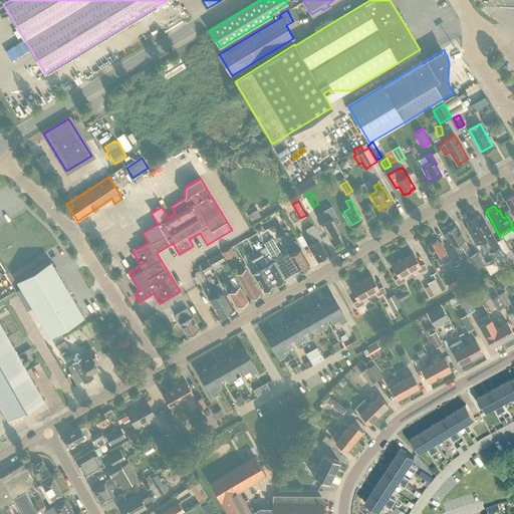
[(328,221),(321,224),(329,238),(340,232),(335,225),(341,222),(337,215),(332,207),(323,212),(324,214),(328,221)]
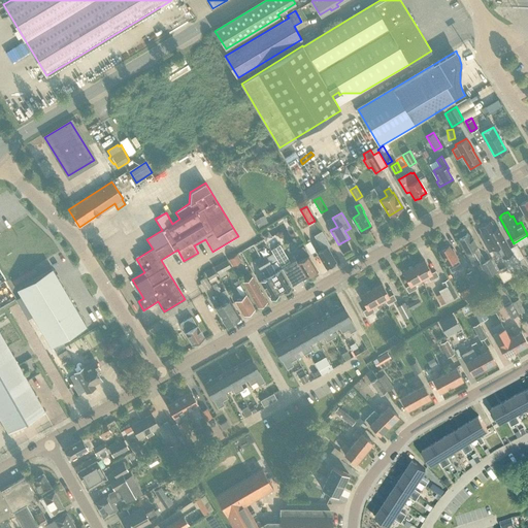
[(258,228),(263,225),(263,226),(268,223),(263,215),(260,216),(261,217),(259,218),(254,221),(258,228)]
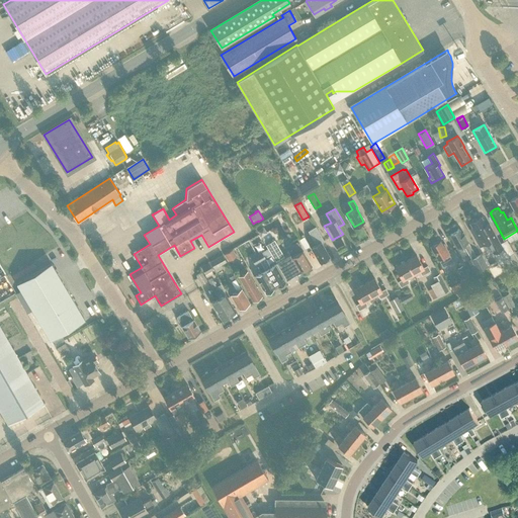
[(473,227),(469,229),(479,246),(488,242),(494,253),(502,248),(490,224),(486,226),(481,218),(477,220),(476,220),(472,222),(471,223),(470,223),(473,227)]
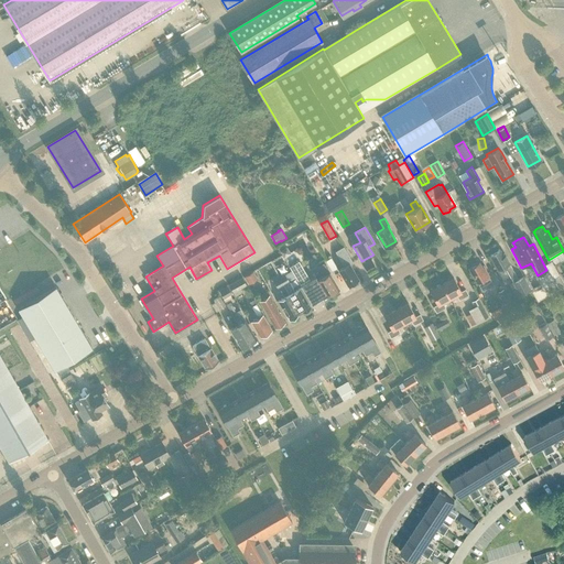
[(347,285),(358,280),(350,264),(353,263),(344,248),(336,252),(345,267),(339,270),(347,285)]
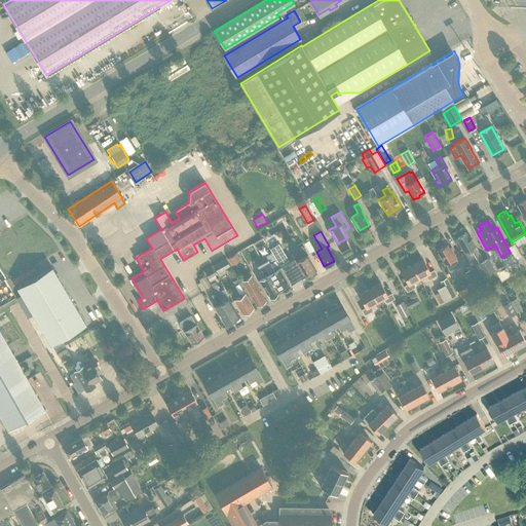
[(465,232),(457,237),(464,252),(471,249),(479,263),(486,275),(494,270),(488,258),(483,261),(481,256),(476,246),(471,236),(468,237),(465,232)]
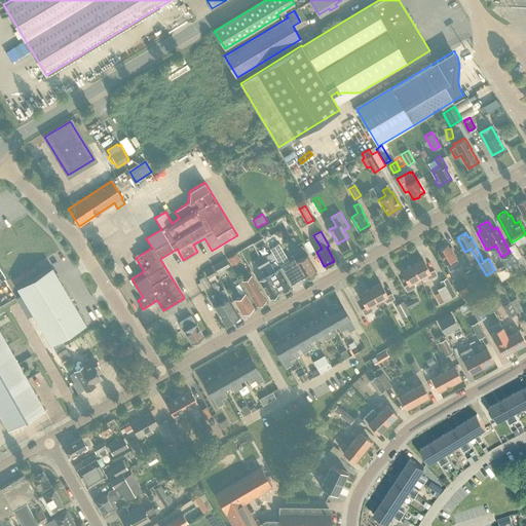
[(314,251),(308,240),(304,243),(309,253),(314,251)]
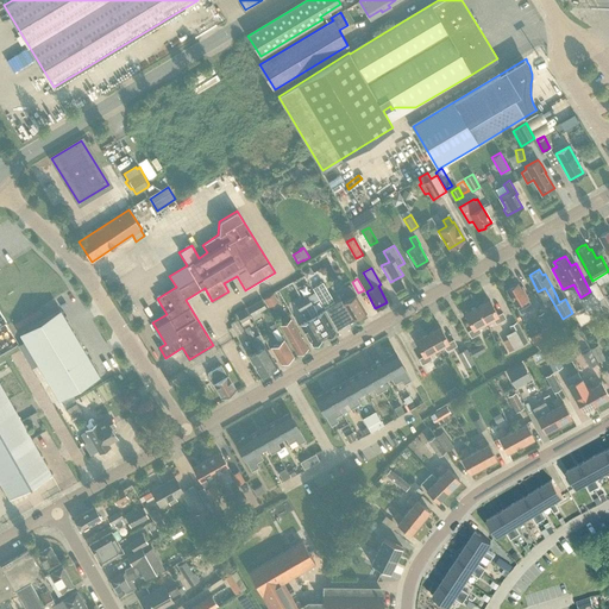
[(596,281),(589,284),(597,300),(604,296),(596,281)]
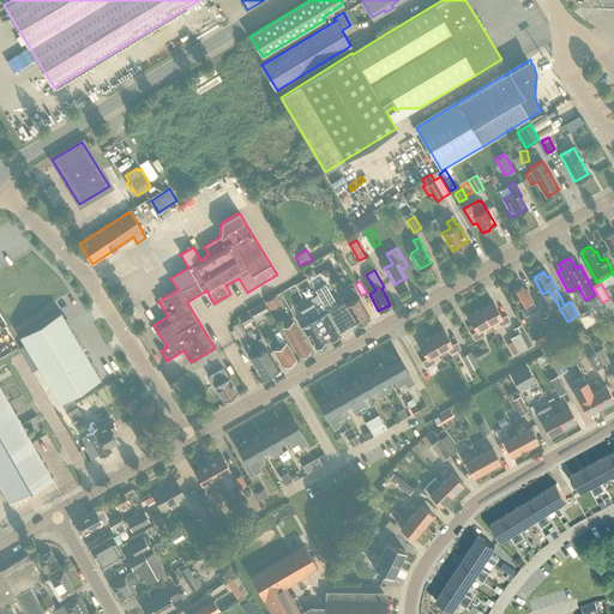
[(144,293),(148,300),(161,292),(156,286),(144,293)]
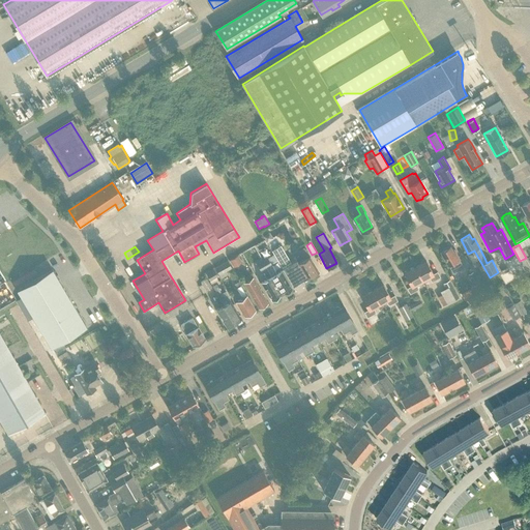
[(296,261),(292,264),(281,246),(272,252),(293,286),(308,277),(310,277),(313,276),(313,274),(318,271),(304,247),(299,251),(304,259),(298,263),(296,261)]
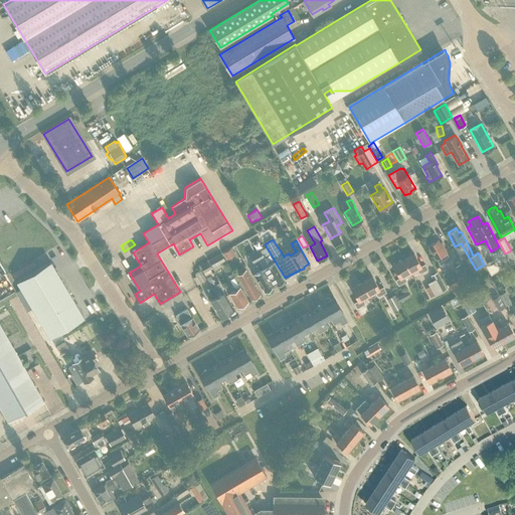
[(430,243),(428,243),(441,266),(447,263),(448,264),(452,262),(447,252),(447,251),(442,242),(440,243),(437,239),(436,239),(434,239),(431,241),(430,243)]
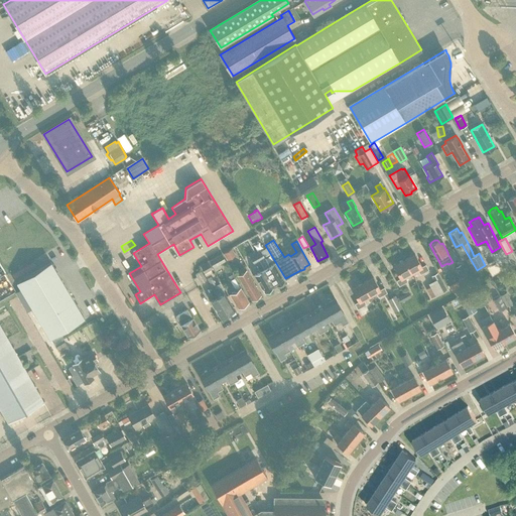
[(223,253),(227,260),(236,255),(232,248),(223,253)]
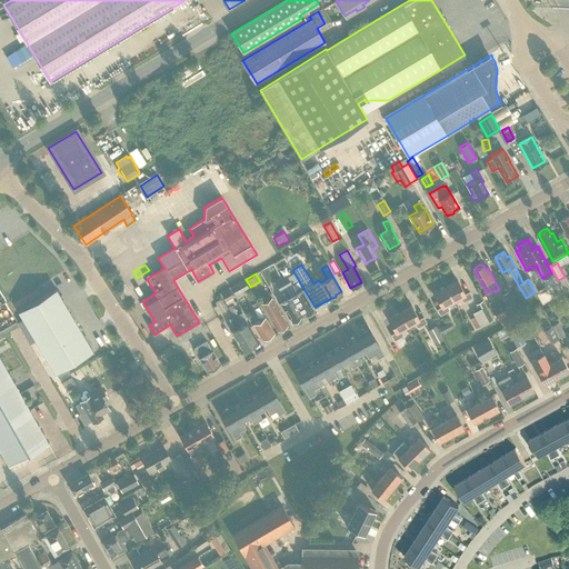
[(287,277),(281,280),(291,298),(302,316),(312,310),(301,290),(296,293),(290,285),(291,285),(287,277)]
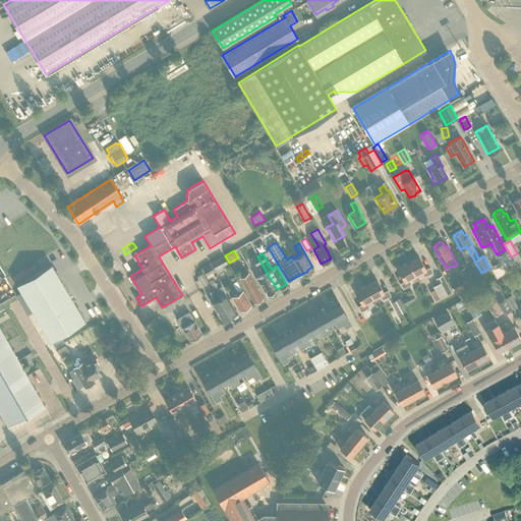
[(212,264),(215,270),(228,264),(224,256),(212,264)]
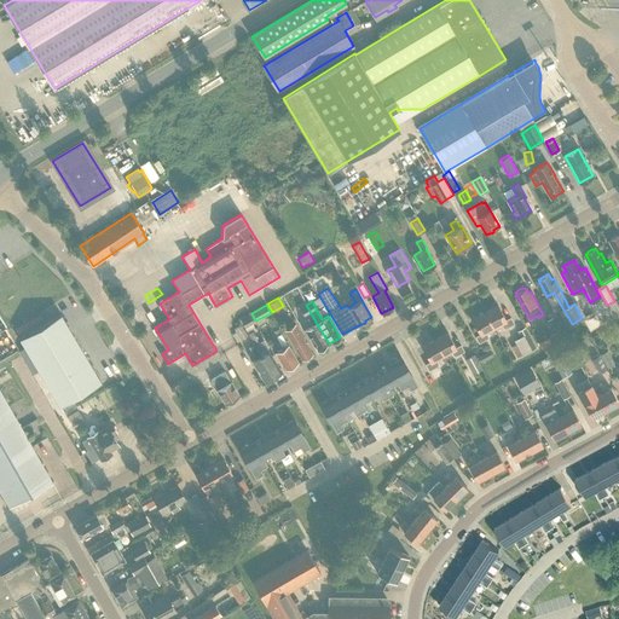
[(317,324),(306,305),(300,307),(305,316),(306,318),(307,318),(312,327),(306,330),(318,351),(329,343),(317,324)]
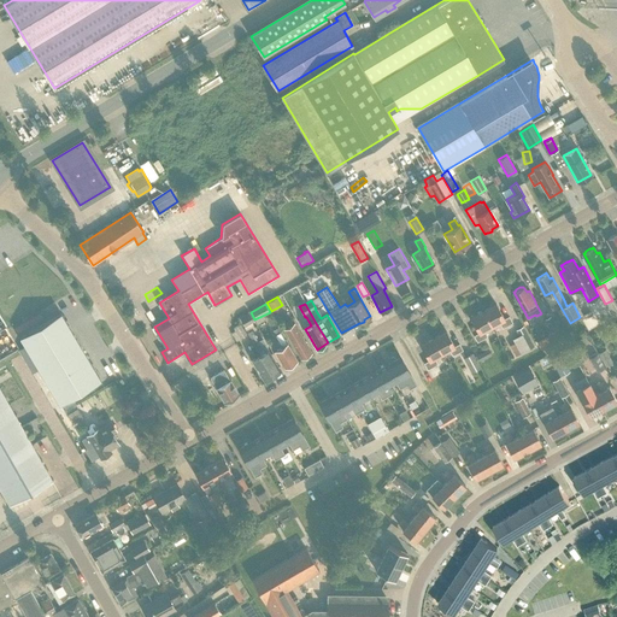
[(483,311),(492,325),(499,322),(503,328),(512,322),(509,316),(505,318),(497,304),(483,311)]
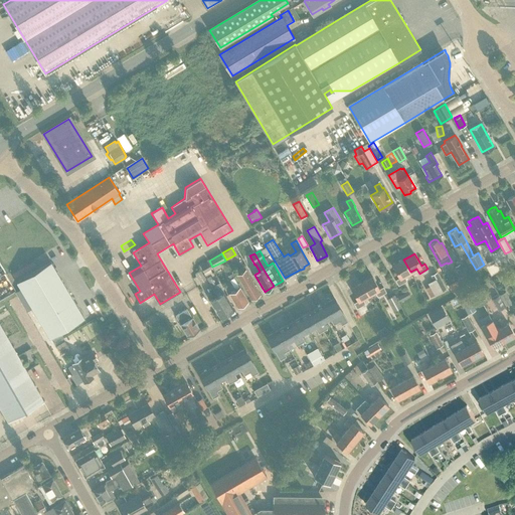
[(501,256),(493,260),(496,268),(504,265),(501,256)]
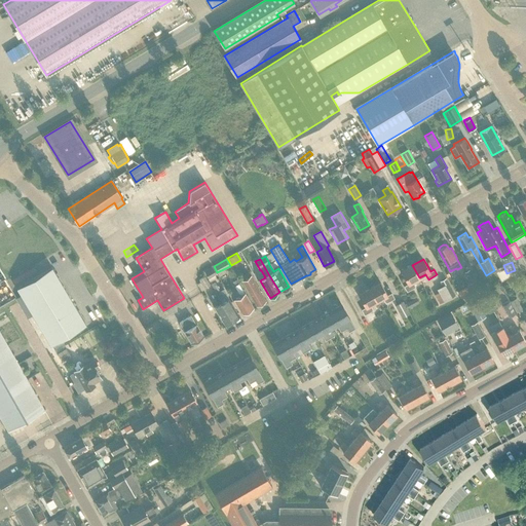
[(419,277),(412,265),(401,271),(408,284),(404,286),(407,291),(415,287),(413,282),(419,277)]
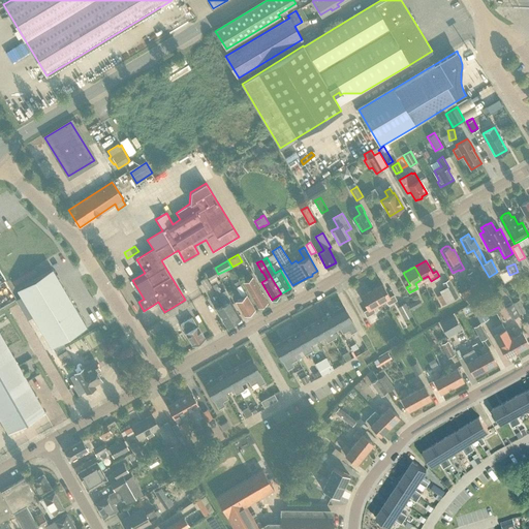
[(219,278),(213,268),(206,272),(212,282),(219,278)]
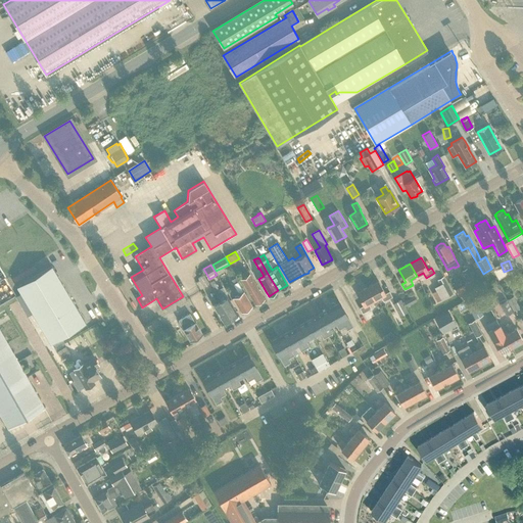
[(86,322),(52,266),(17,286),(21,294),(34,314),(50,342),(86,322)]
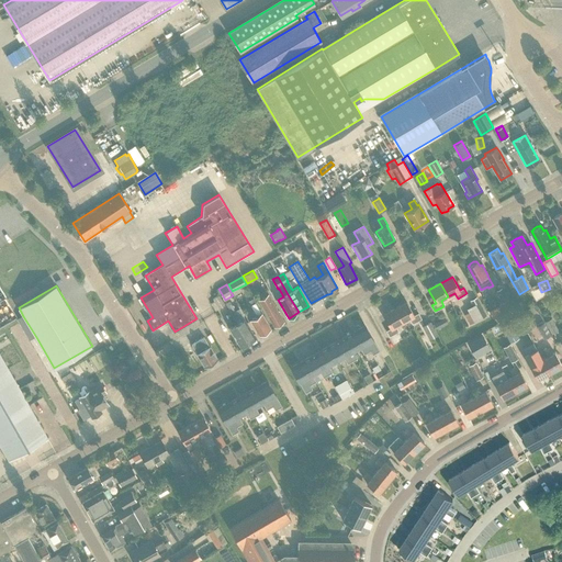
[(502,311),(506,308),(512,305),(502,288),(496,291),(503,302),(498,304),(502,311)]
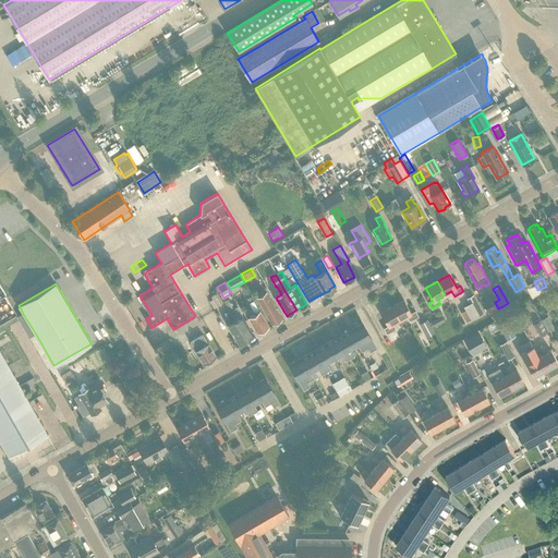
[(281,318),(267,293),(266,292),(256,298),(263,308),(271,325),(281,318)]
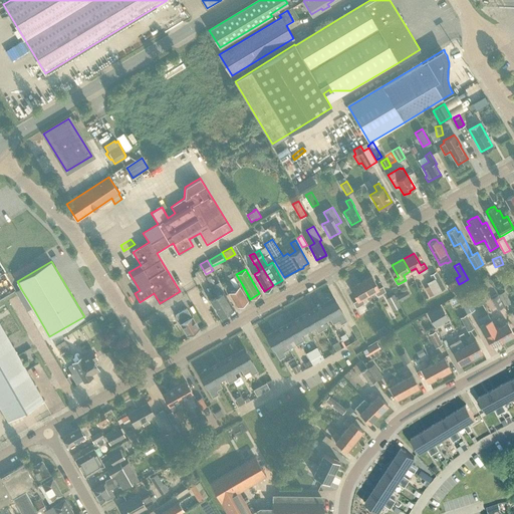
[(206,279),(200,270),(195,274),(196,276),(193,278),(197,284),(206,279)]
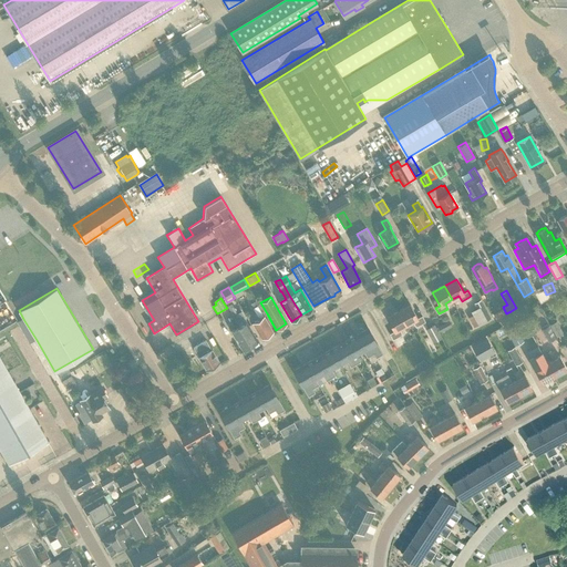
[(481,299),(475,302),(474,303),(477,308),(471,311),(473,315),(472,316),(472,315),(471,315),(471,316),(470,316),(475,326),(491,318),(481,299)]
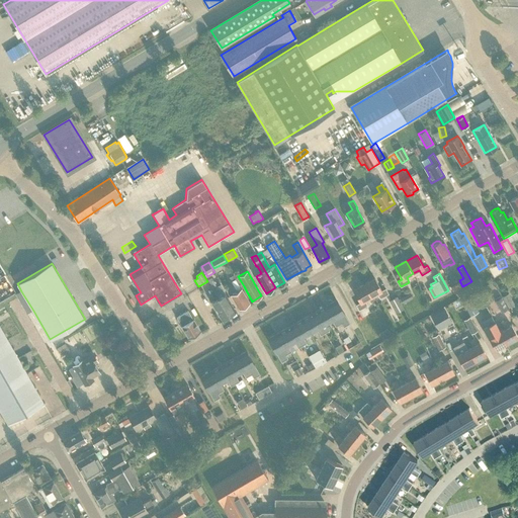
[(495,288),(499,289),(503,280),(495,276),(492,282),(497,284),(495,288)]
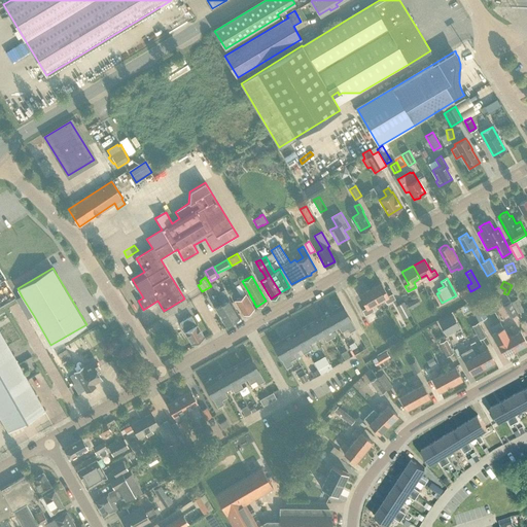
[(371,289),(378,302),(384,299),(387,304),(395,299),(392,293),(388,295),(381,283),(371,289)]
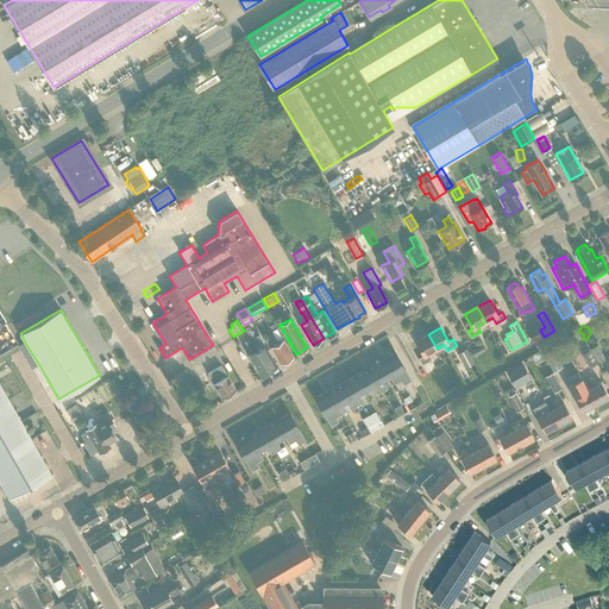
[(281,363),(293,356),(276,328),(272,331),(278,341),(271,346),(281,363)]
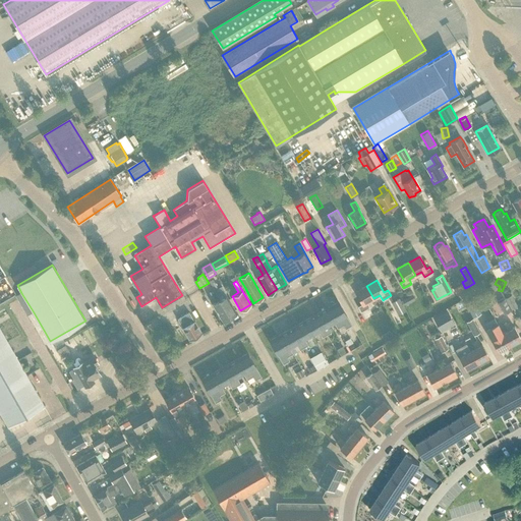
[(221,286),(218,288),(215,283),(212,285),(215,290),(214,290),(229,316),(236,312),(221,286)]
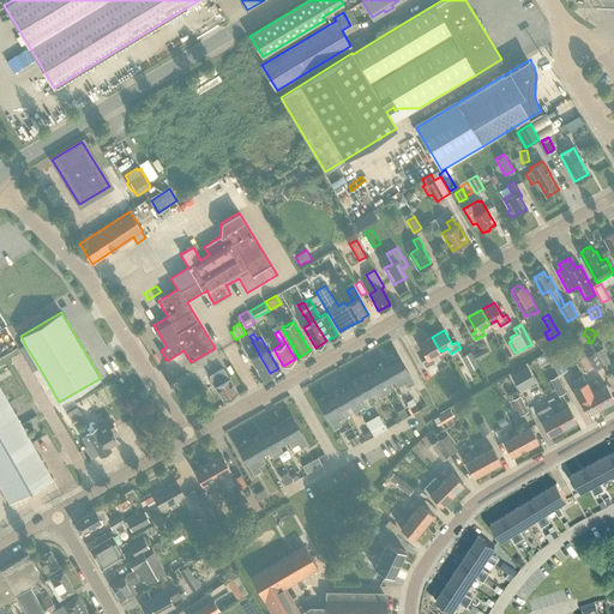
[(440,351),(432,337),(419,343),(427,359),(422,361),(426,367),(435,362),(432,356),(440,351)]
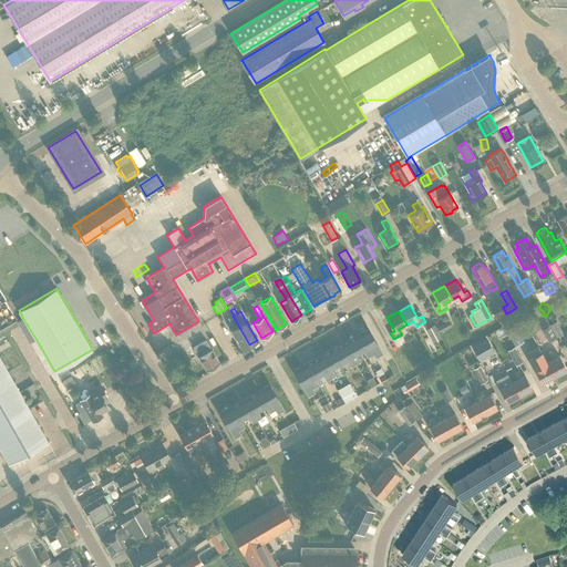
[(249,344),(233,316),(229,318),(235,329),(232,330),(243,349),(249,344)]
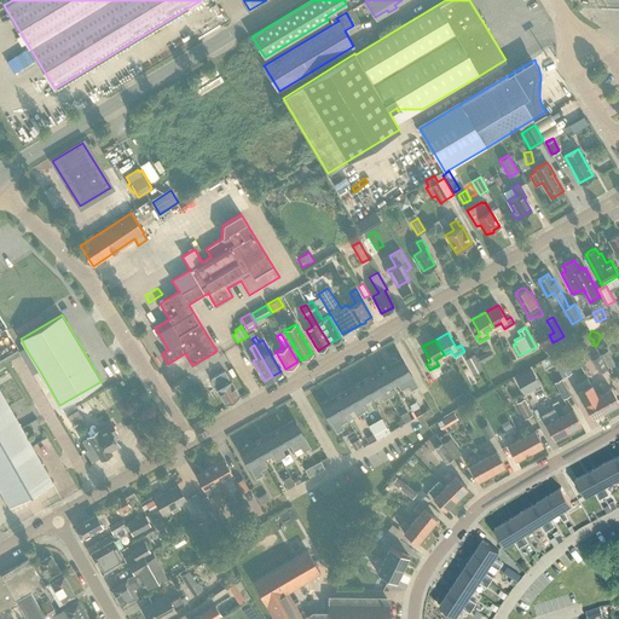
[(19,352),(33,376),(40,371),(25,348),(19,352)]
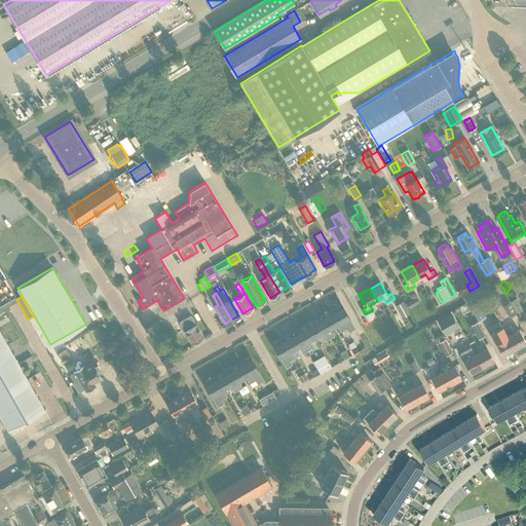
[(416,297),(407,303),(409,308),(419,302),(416,297)]
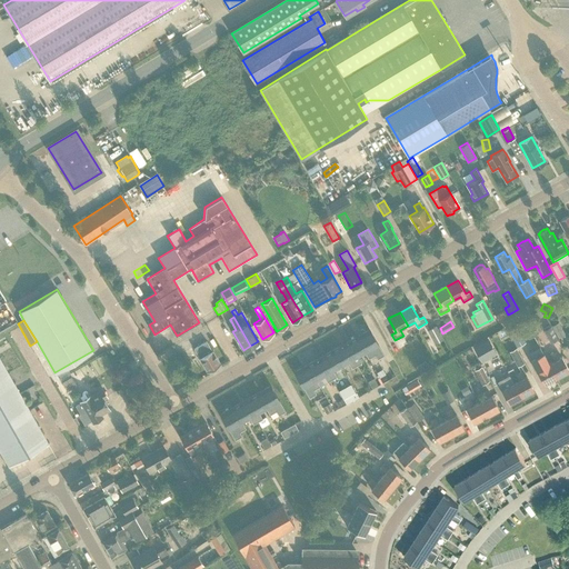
[(559,338),(565,335),(558,322),(552,326),(559,338)]
